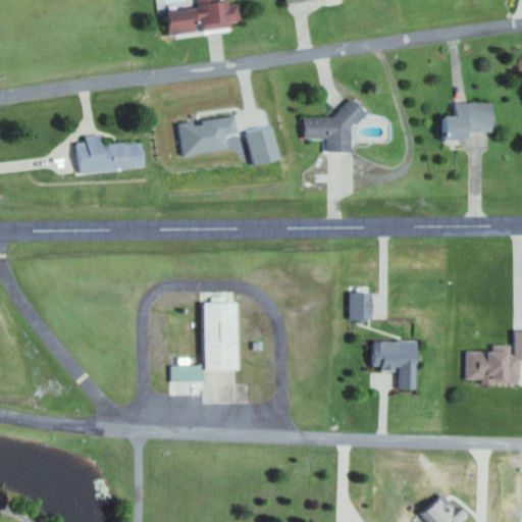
[(196,0),(199,30),(230,28),(229,21),(240,20),(238,2),(228,3),(227,0),(219,0),(215,0),(196,0)]
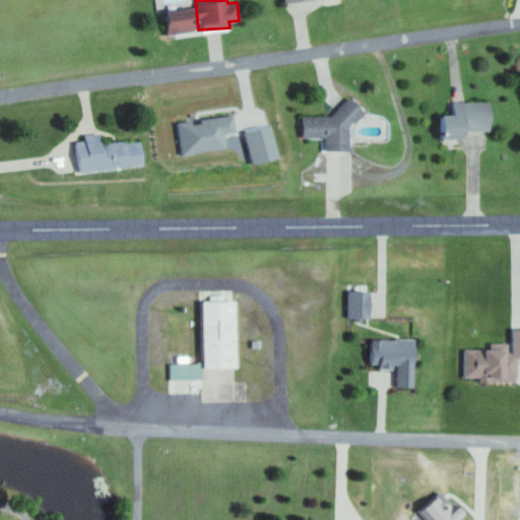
[(196,33),(194,8),(167,9),(168,35),(196,33)]
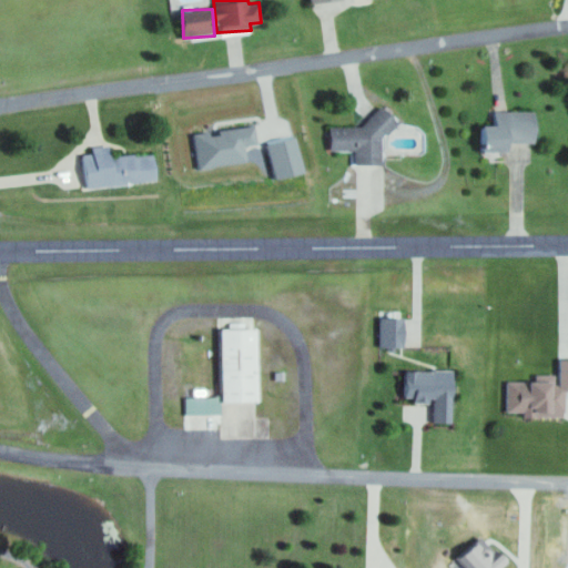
[(536,142),(535,110),(495,111),(495,124),(485,125),(485,152),(509,151),(509,142),(536,142)]
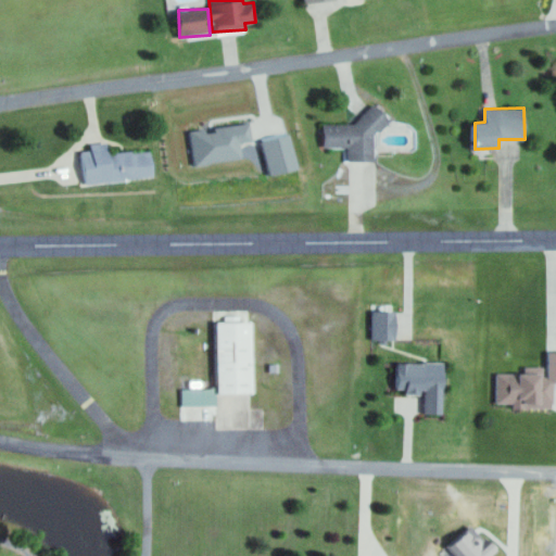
[(371,161),(371,131),(384,131),(384,117),(323,118),(323,147),(345,147),(345,161),(371,161)]
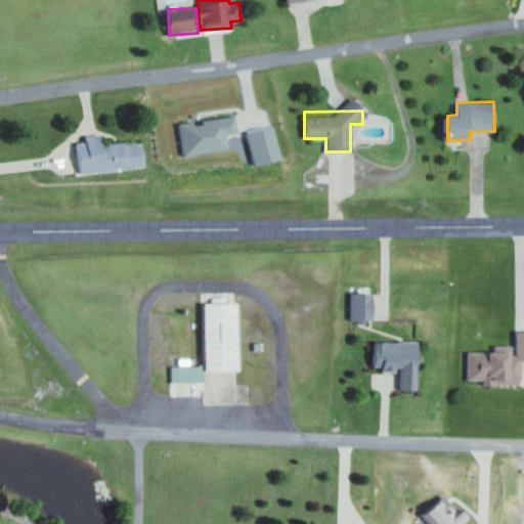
[(178,123),(182,155),(227,149),(225,134),(237,133),(235,116),(193,122),(193,121),(178,123)]
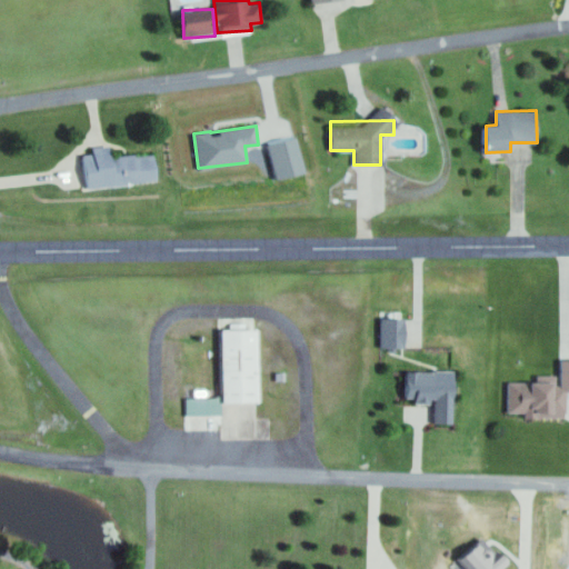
[(305,172),(295,137),(267,143),(276,180),(305,172)]
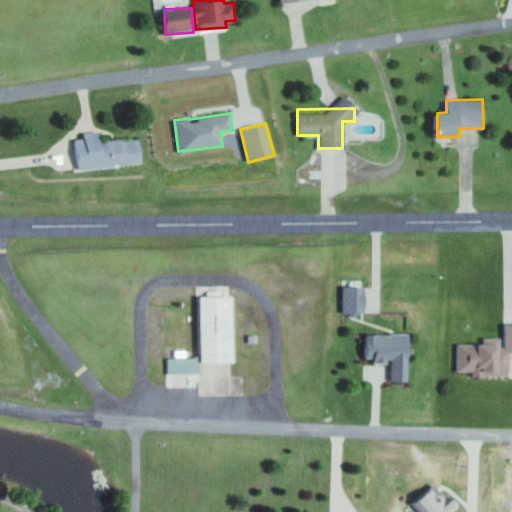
[(139,138),(99,140),(98,130),(82,131),(82,138),(75,138),(77,168),(141,164),(139,138)]
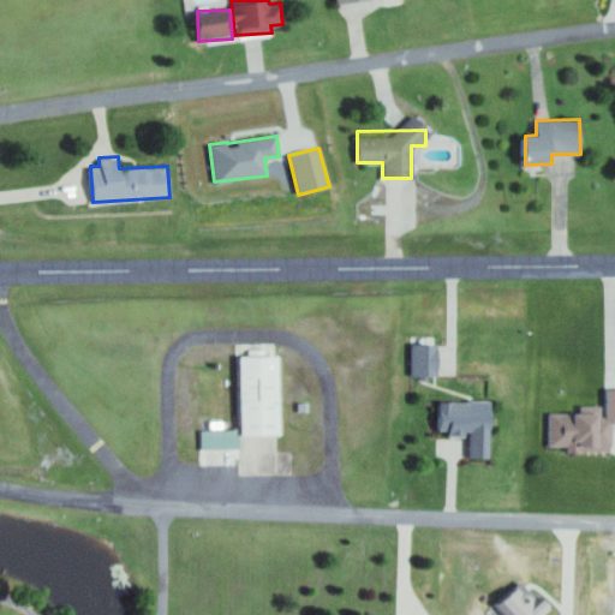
[(437,376),(439,345),(412,344),(411,375),(437,376)]
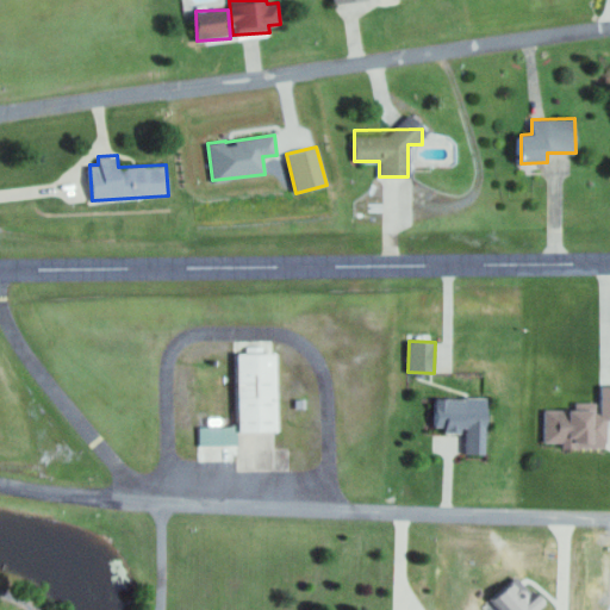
[(238,433),(278,431),(277,353),(237,353),(238,433)]
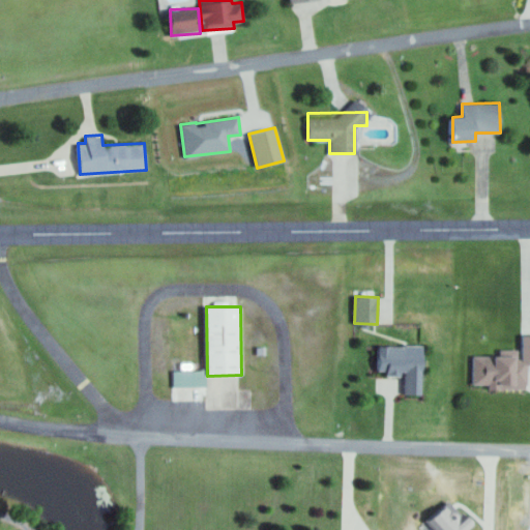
[(473,356),(473,384),(488,384),(488,389),(528,389),(528,365),(529,365),(529,334),(522,335),(522,356),(473,356)]
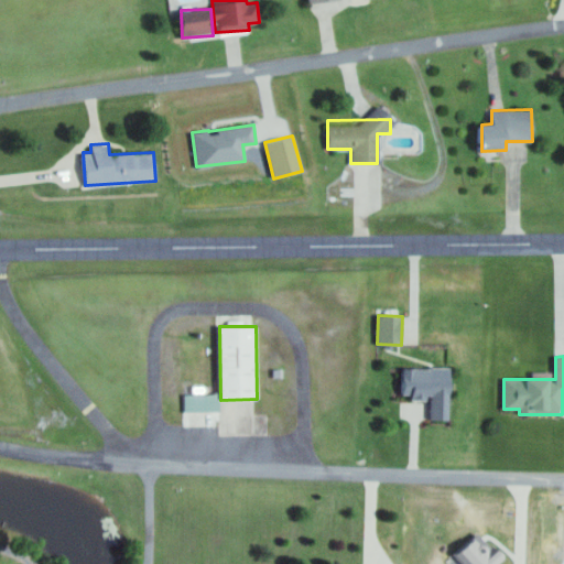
[(430,420),(449,420),(449,368),(401,368),(401,393),(410,393),(410,399),(430,399),(430,420)]
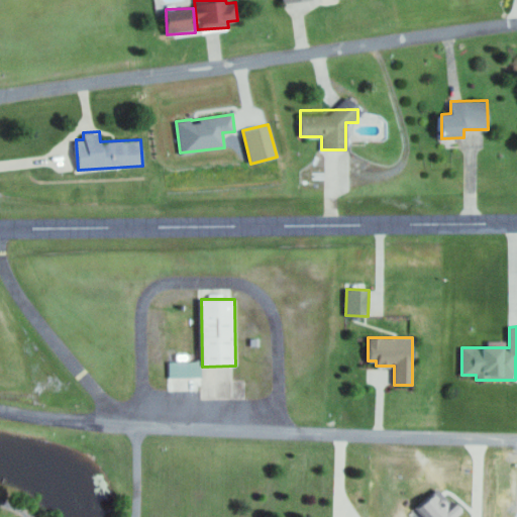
[(201,377),(201,360),(168,362),(169,378),(201,377)]
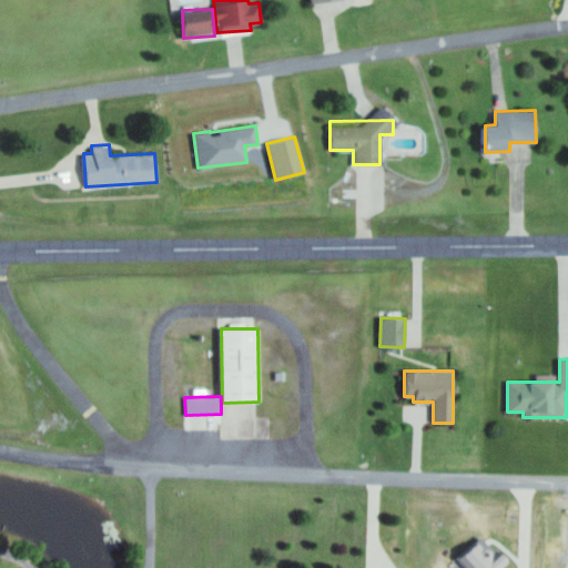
[(499,567),(500,567),(507,567),(507,549),(459,548),(458,565),(466,565),(465,567),(499,567)]
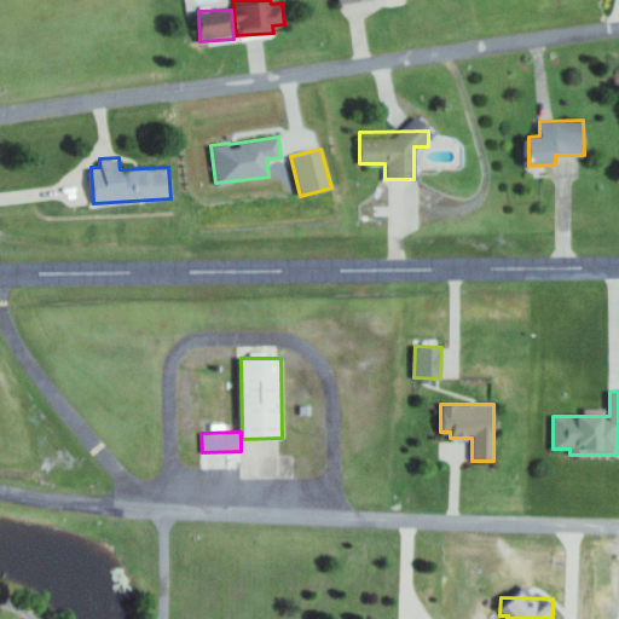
All buildings are outlined.
